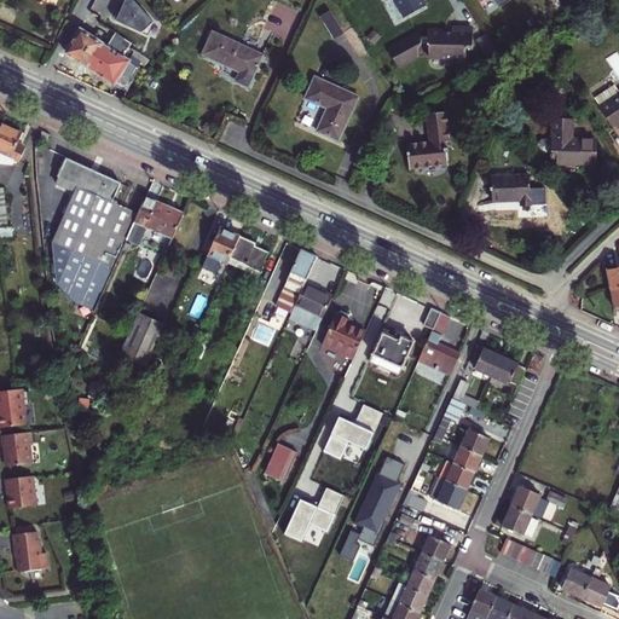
[(154,22),(133,0),(125,0),(116,21),(148,35),(154,22)]
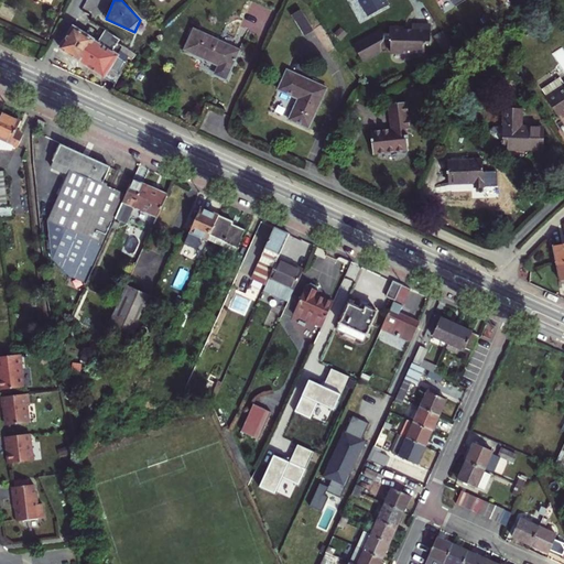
[(362,0),(370,14),(390,3),(388,0),(362,0)]
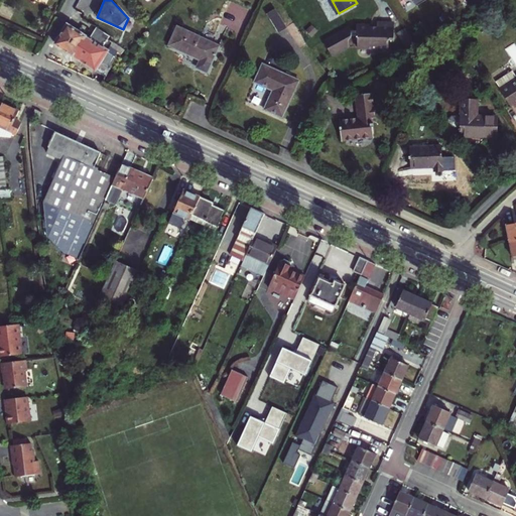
[(287,24),(276,5),(267,9),(278,28),(287,24)]
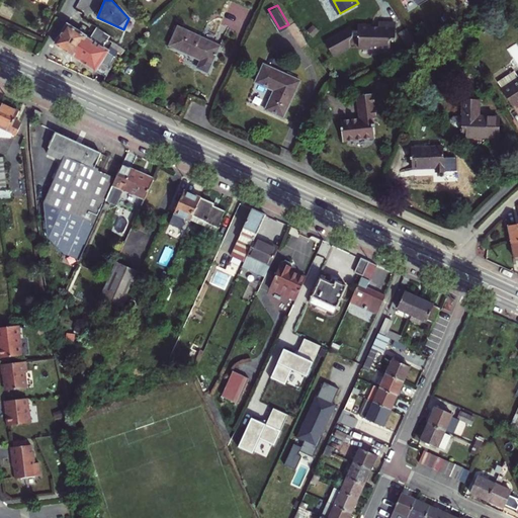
[(361,48),(379,48),(379,51),(392,51),(393,40),(398,40),(398,22),(381,21),(380,27),(373,26),(371,24),(360,24),(360,30),(360,35),(360,36),(361,36),(361,48)]
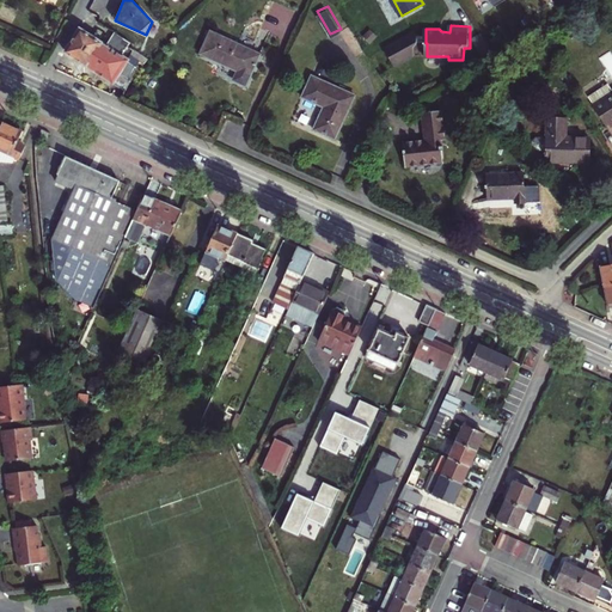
[(66,53),(126,91),(140,62),(132,56),(134,51),(128,48),(132,43),(115,34),(106,47),(80,30),(66,53)]
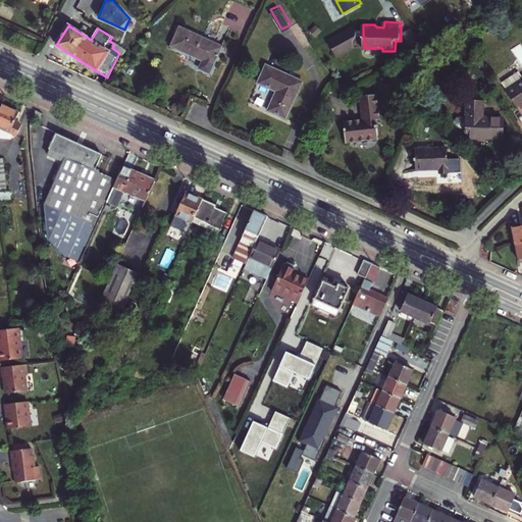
[(353,46),(354,39),(358,37),(358,36),(358,31),(355,25),(329,40),(337,55),(353,46)]
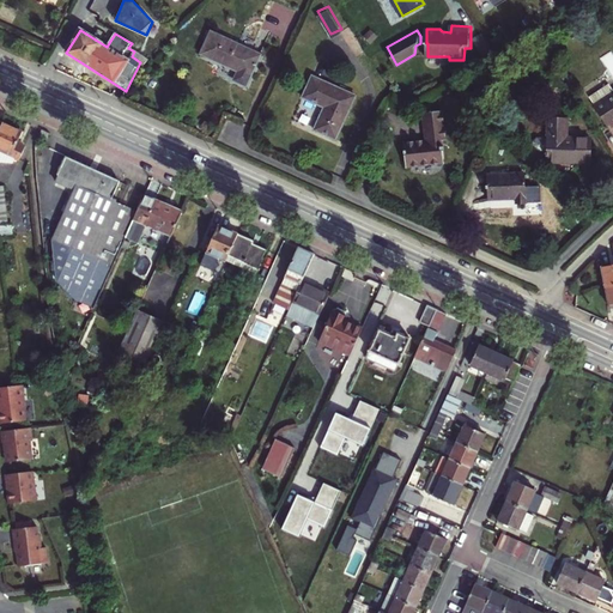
[(212,34),(202,55),(231,68),(232,67),(240,71),(235,82),(247,86),(261,55),(212,34)]
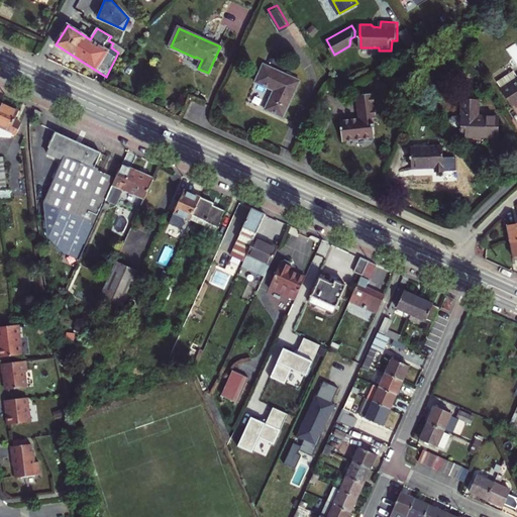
[(418,44),(411,34),(405,37),(412,48),(418,44)]
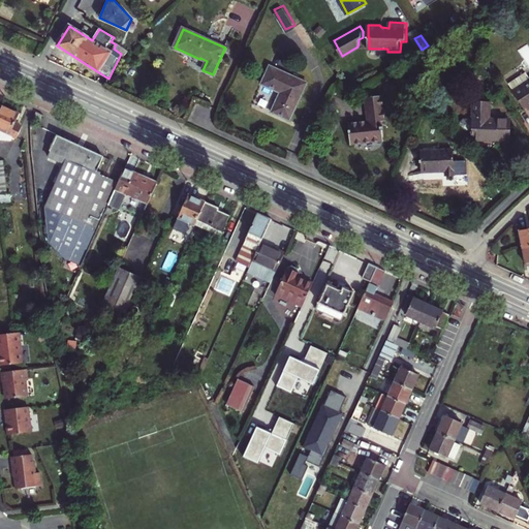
[(290,121),(308,84),(270,67),(261,85),(280,93),(282,94),(281,97),(279,96),(271,113),(290,121)]
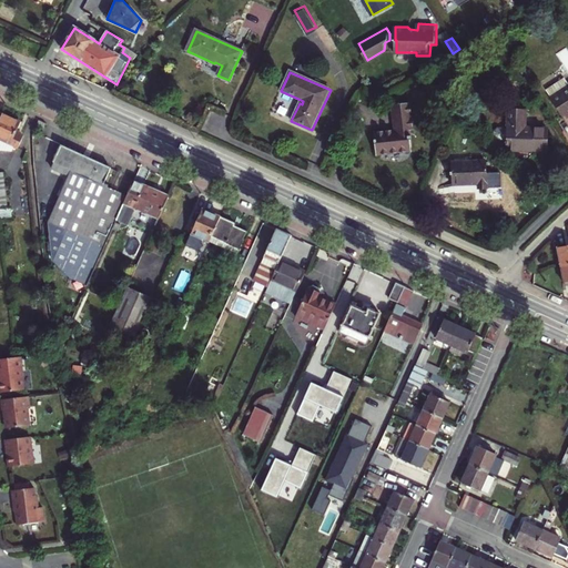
[(567,117),(567,87),(550,99),(564,120),(567,117)]
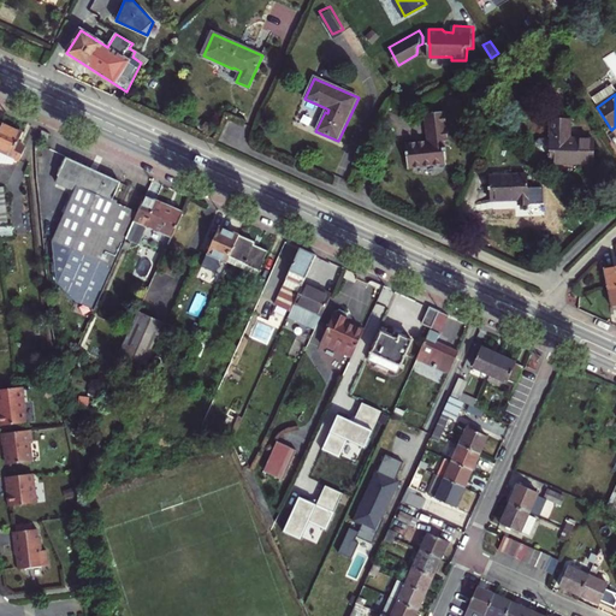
[(409,169),(445,165),(443,142),(448,142),(445,113),(426,116),(428,142),(407,144),(409,169)]
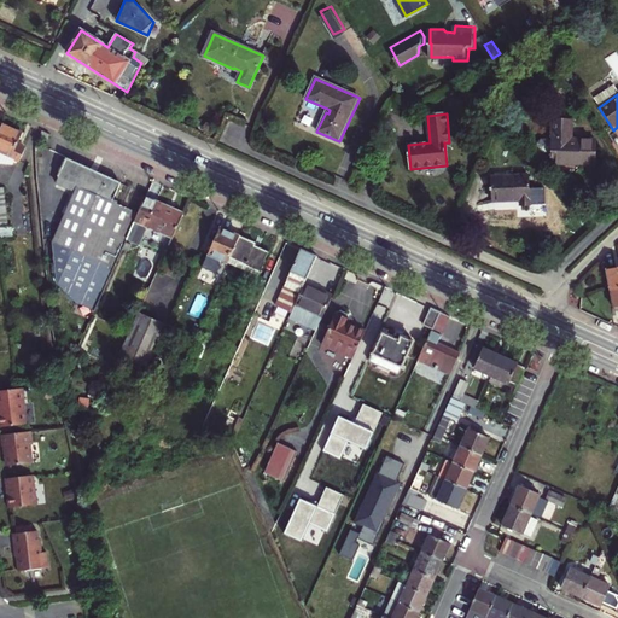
[(552,153),(552,164),(595,165),(596,141),(571,140),(571,121),(553,121),(552,140),(541,140),(537,144),(537,149),(541,153),(552,153)]
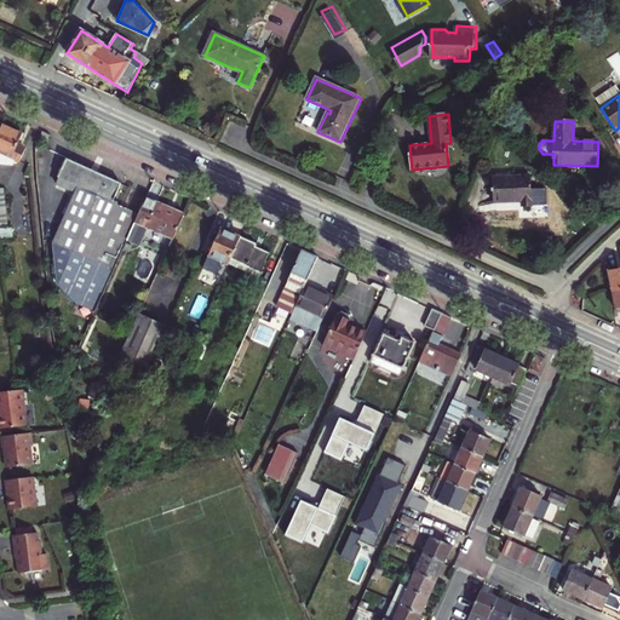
[(0,122),(0,166),(13,165),(16,159),(21,160),(26,149),(18,145),(23,135),(0,122)]
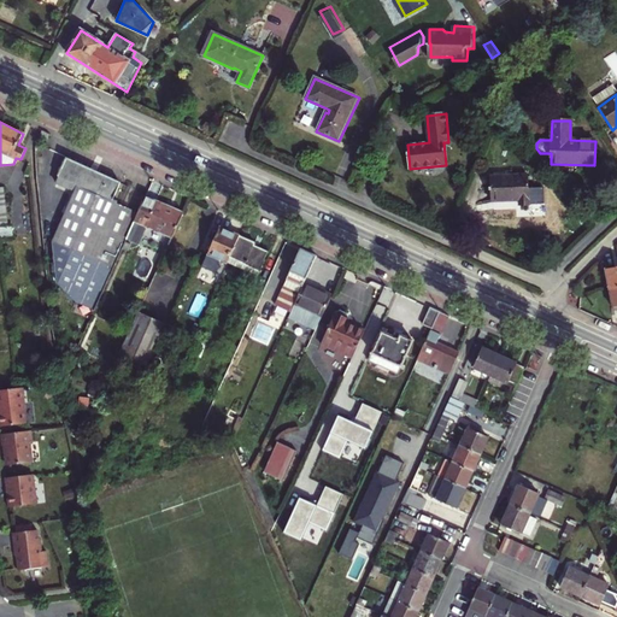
[(36,147),(43,151),(51,134),(42,130),(36,147)]
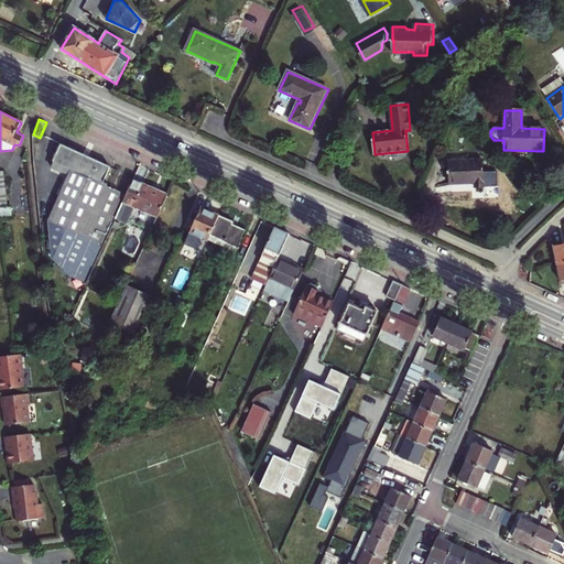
[(52,167),(68,175),(63,187),(60,196),(91,209),(102,182),(104,182),(110,167),(61,144),(53,161),(54,162),(52,167)]
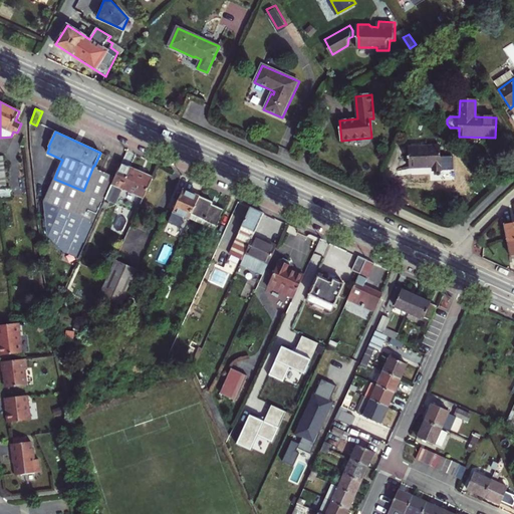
[(442,172),(441,147),(410,148),(410,169),(433,168),(434,172),(442,172)]
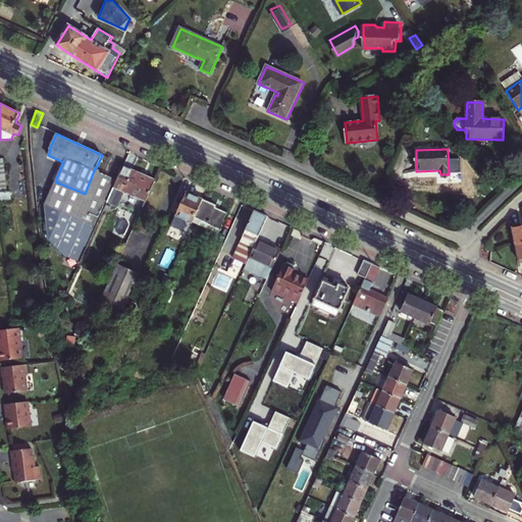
[(147,201),(156,179),(125,165),(118,180),(113,191),(122,195),(124,192),(147,201)]
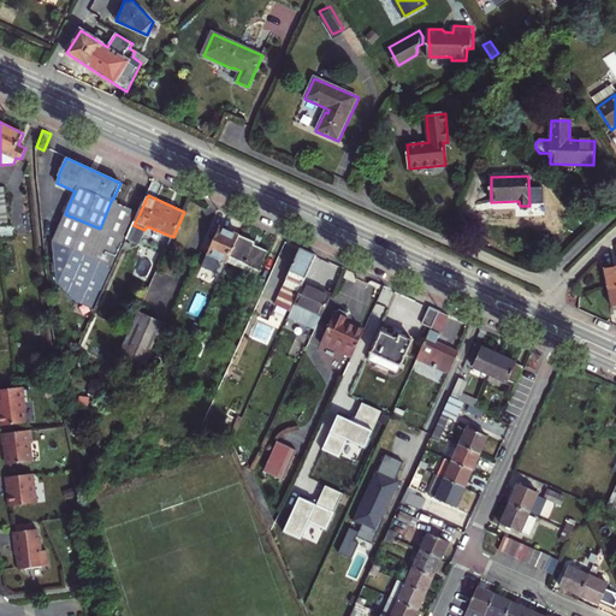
[(113,267),(114,268),(130,235),(131,230),(134,225),(140,213),(117,203),(118,201),(113,199),(112,199),(100,229),(65,214),(53,242),(113,267)]
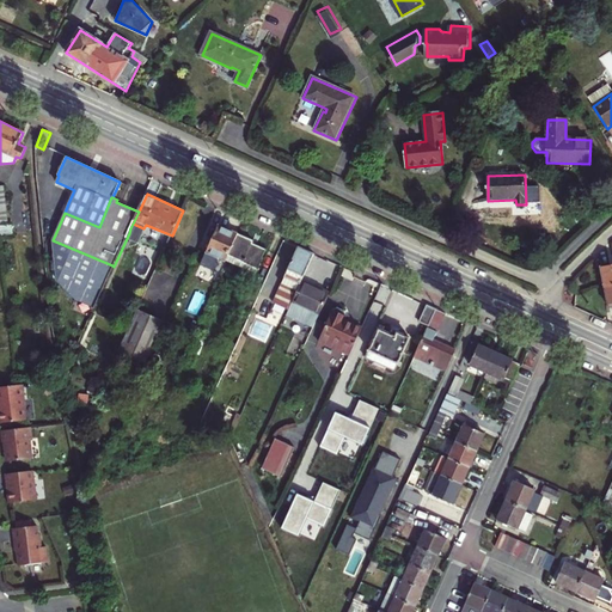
[(169,244),(172,236),(146,225),(144,228),(133,224),(130,228),(141,233),(142,232),(169,244)]
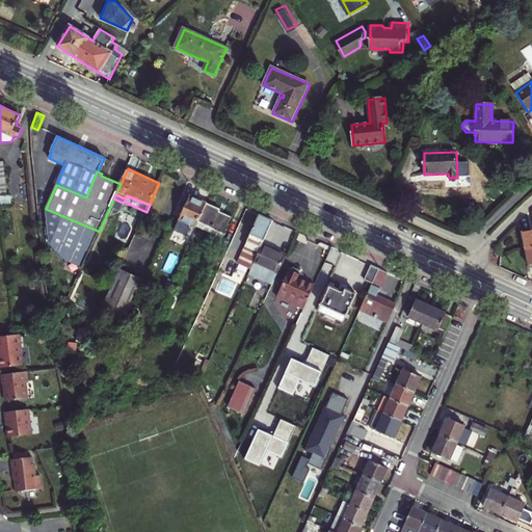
[(191,194),(176,229),(191,237),(198,221),(207,202),(191,194)]
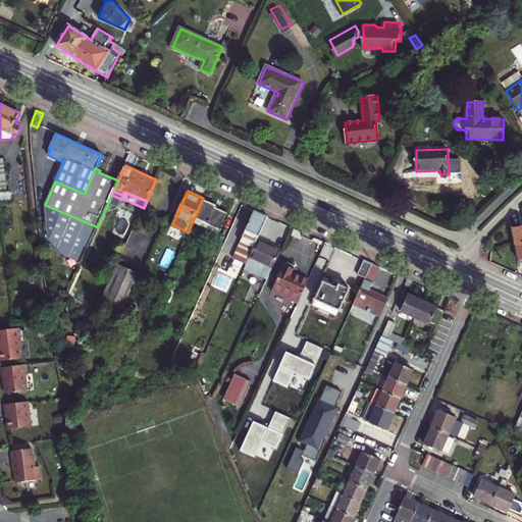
[(216,207),(217,204),(203,198),(195,217),(201,220),(199,227),(218,237),(225,220),(224,220),(227,213),(216,207)]
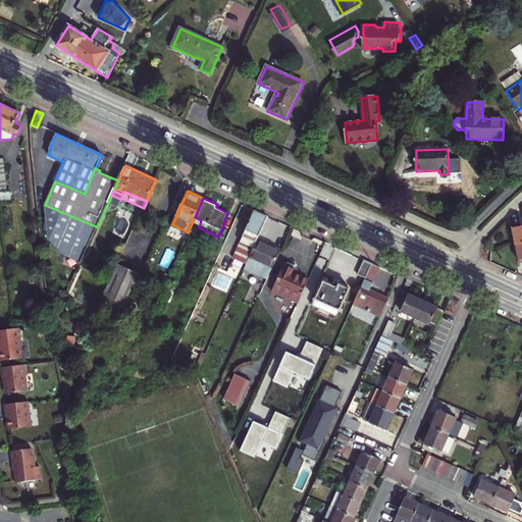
[(97,227),(96,226),(45,205),(50,240),(64,255),(81,263),(97,227)]
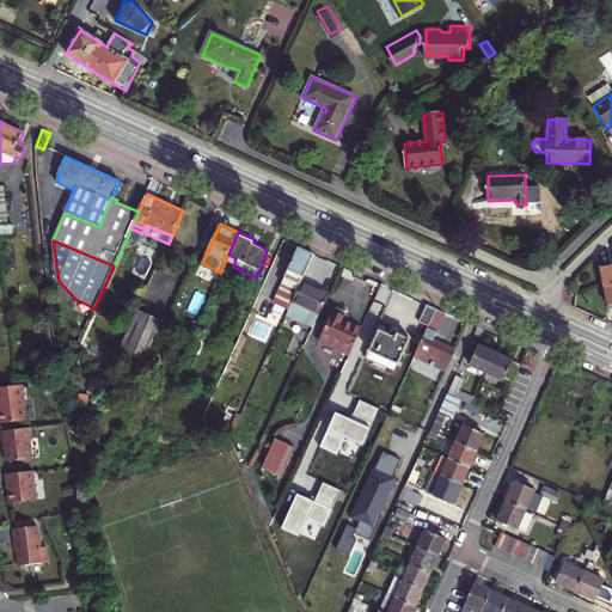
[(274,301),(288,308),(301,280),(314,252),(299,246),(274,301)]
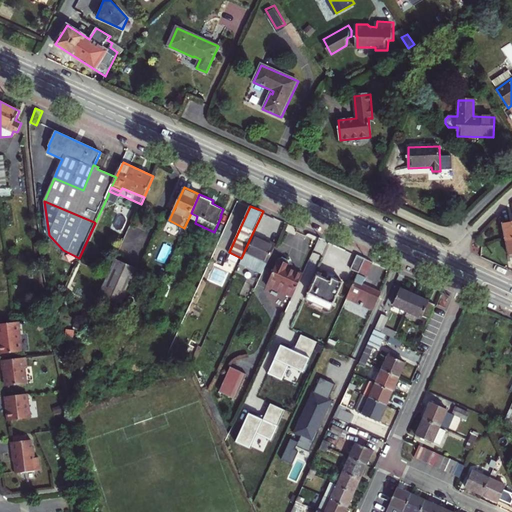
[(142,229),(147,217),(141,214),(136,226),(142,229)]
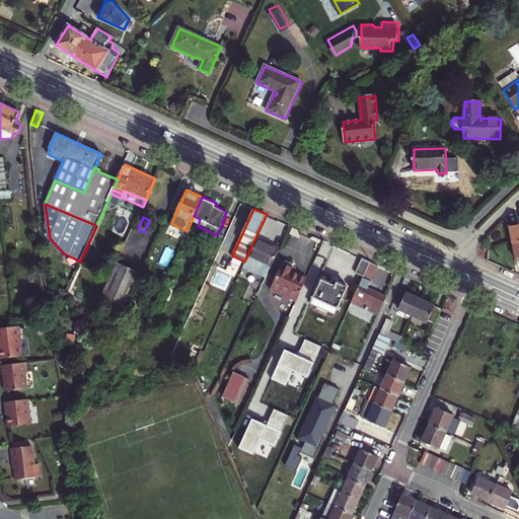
[(518,223),(509,226),(512,242),(518,240),(518,223)]
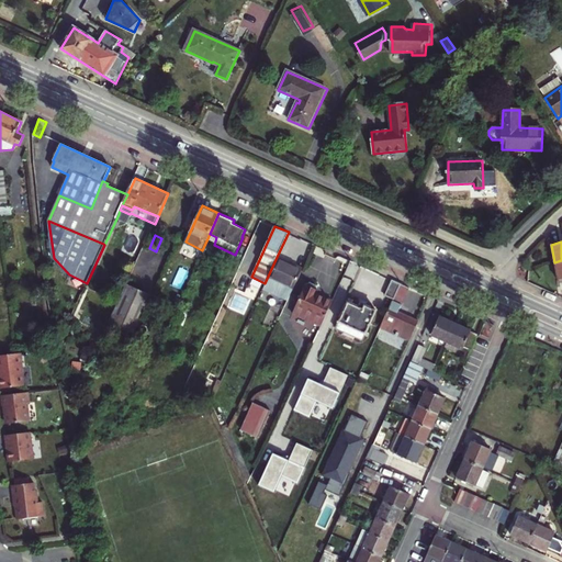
[(277,257),(265,283),(262,290),(288,301),(302,269),(277,257)]
